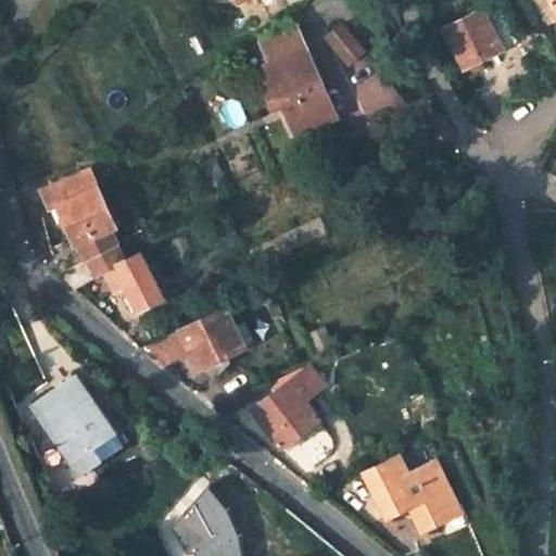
[(555,21),(555,0),(530,0),(544,27),(555,21)]
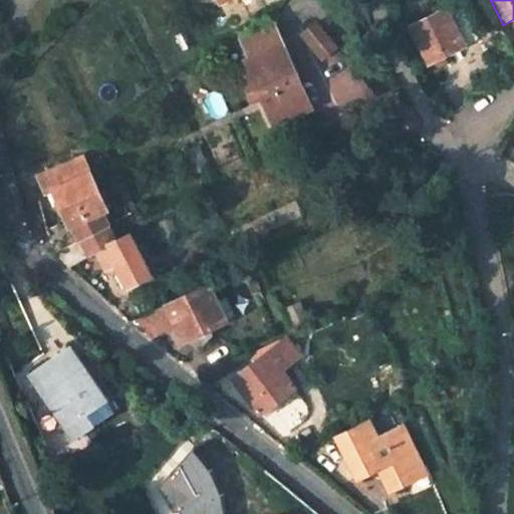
[(478,39),(459,2),(409,26),(428,64),(478,39)]
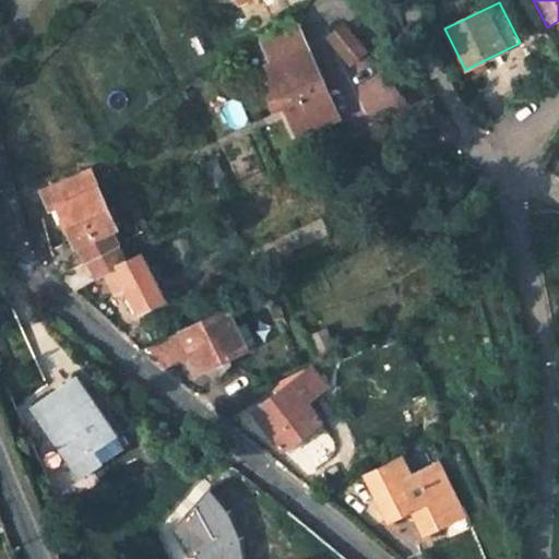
[(330,38),(355,68),(375,51),(349,22),(330,38)]
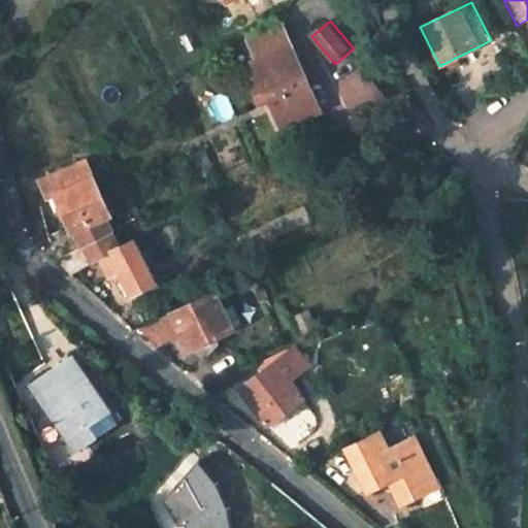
[(318,110),(279,24),(246,38),(256,59),(250,62),(278,127),(318,110)]
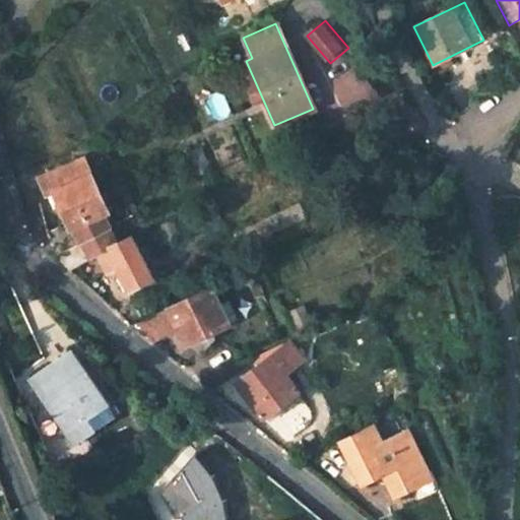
[(209,170),(200,147),(186,153),(195,176),(209,170)]
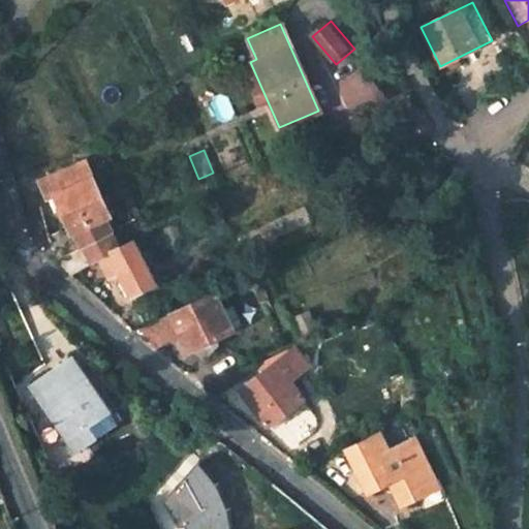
[(139,218),(123,181),(114,185),(103,159),(93,157),(86,162),(110,215),(105,216),(114,231),(139,218)]
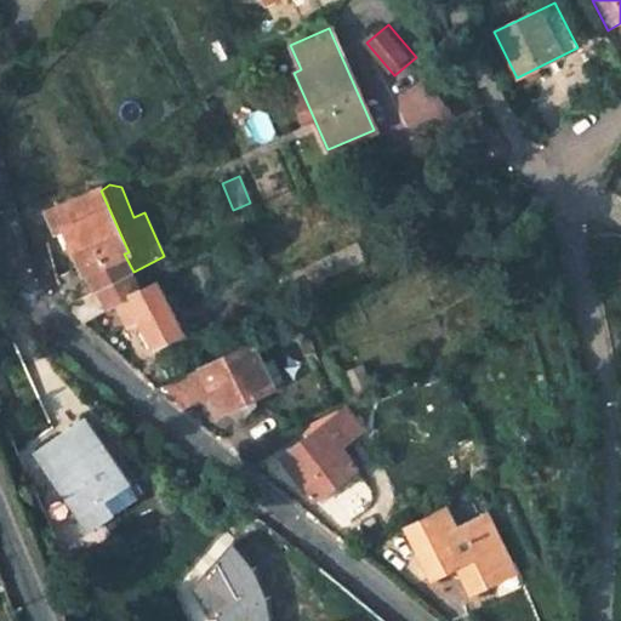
[(134,272),(124,254),(129,252),(101,191),(100,187),(45,210),(55,237),(64,232),(84,274),(86,273),(95,292),(96,291),(134,272)]
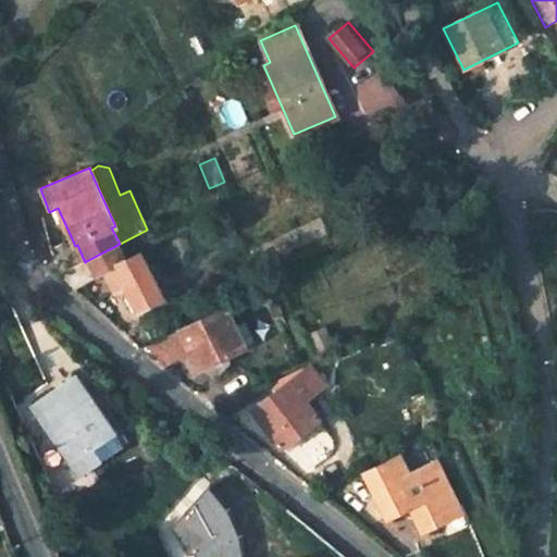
[(190,252),(183,236),(171,243),(178,258),(190,252)]
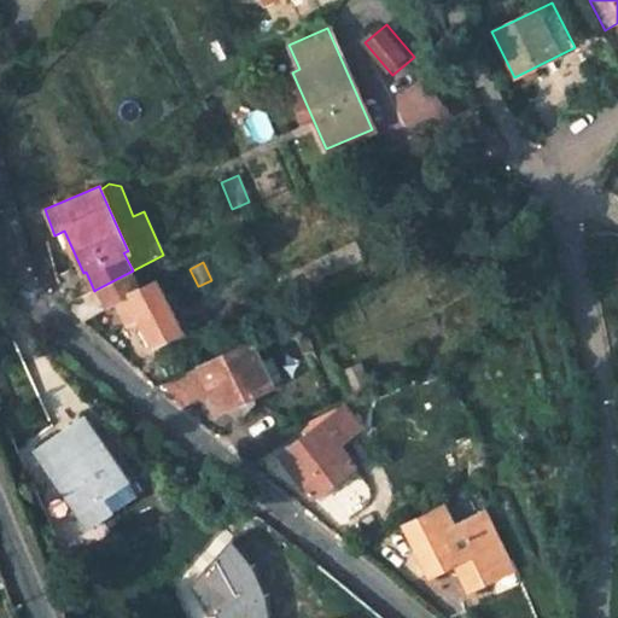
[(73,269),(56,277),(64,307),(94,291),(86,272),(83,273),(76,277),(73,269)]
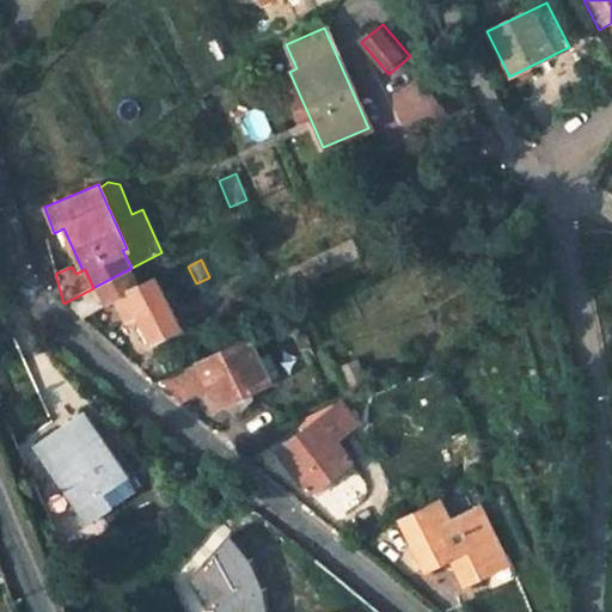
[(153,277),(138,283),(132,268),(95,287),(104,306),(114,301),(123,320),(135,313),(150,342),(179,328),(153,277)]
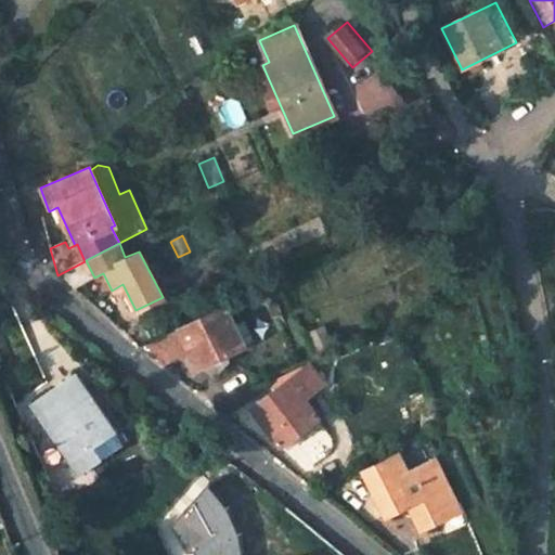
[(229,314),(268,296),(260,288),(224,305),(229,314)]
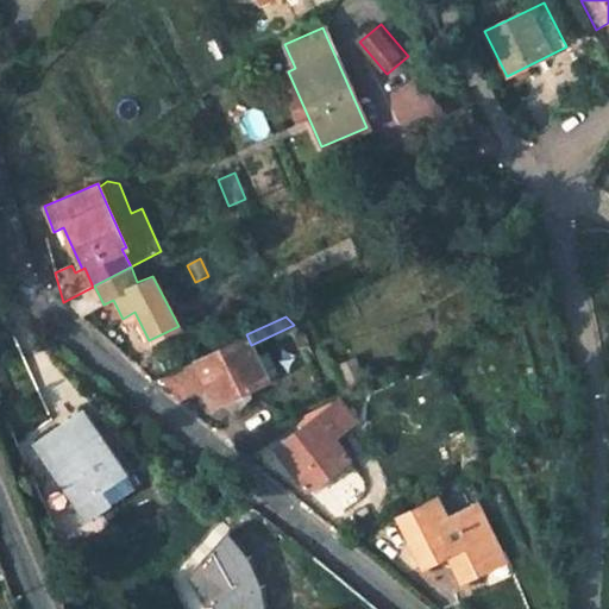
[(217,403),(267,377),(257,357),(251,345),(246,334),(239,339),(195,360),(217,403)]
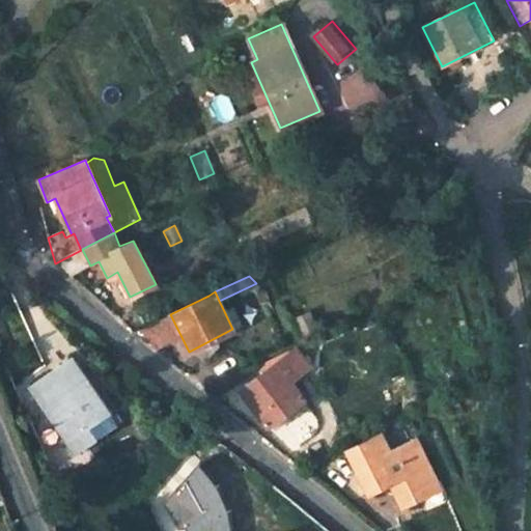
[(232,329),(242,325),(232,306),(224,311),(232,329)]
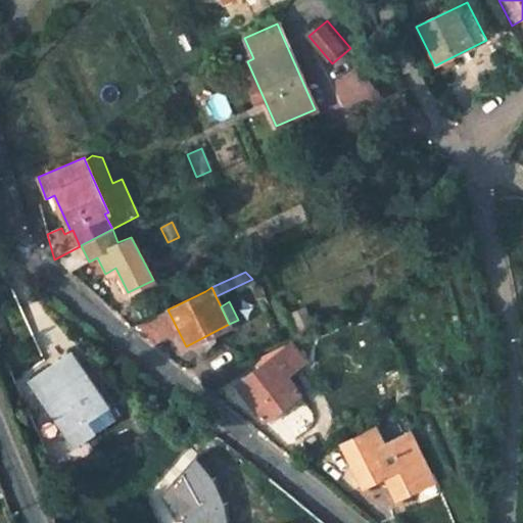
[(312,326),(303,307),(291,314),(299,332),(312,326)]
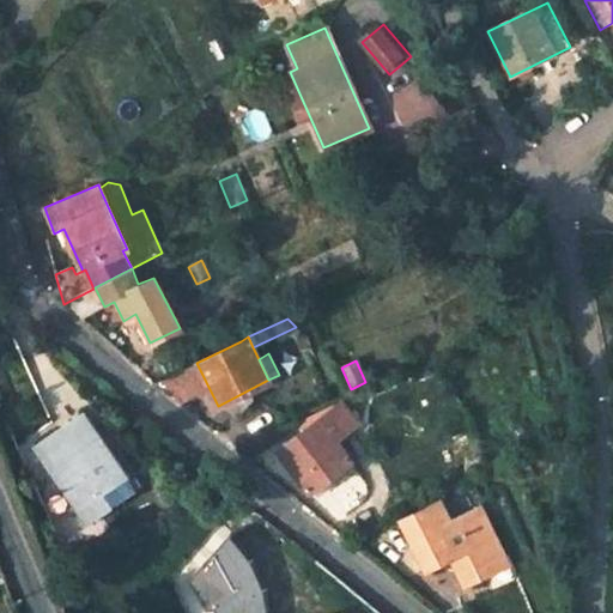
[(176,402),(196,390),(183,370),(156,386),(176,402)]
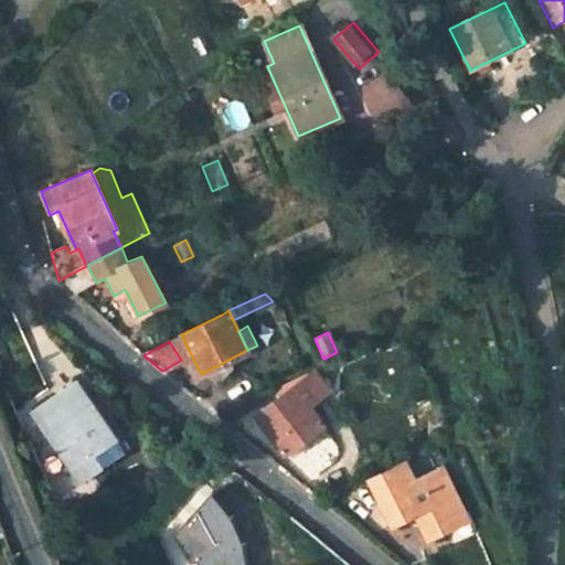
[(304,446),(326,428),(322,425),(306,403),(327,387),(313,370),(270,392),(277,398),(254,417),(284,456),(300,443),(304,446)]
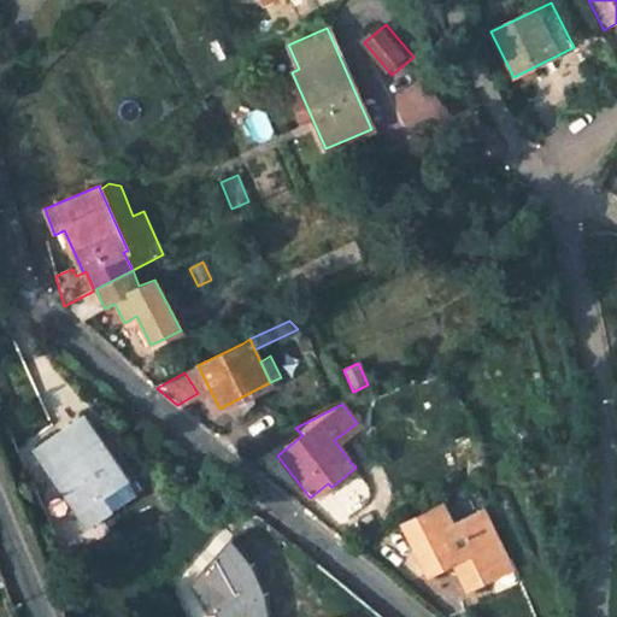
[(86,417),(36,451),(87,526),(144,486),(118,451),(112,456),(93,427),(86,417)]
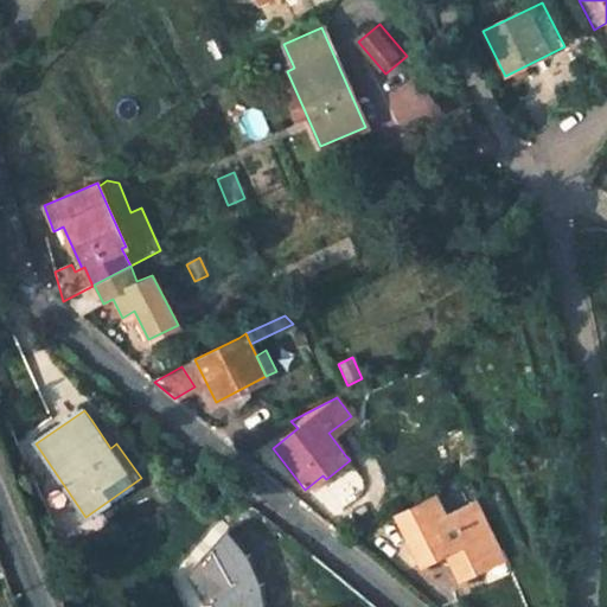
[(116,443),(97,415),(91,420),(110,448),(116,443)]
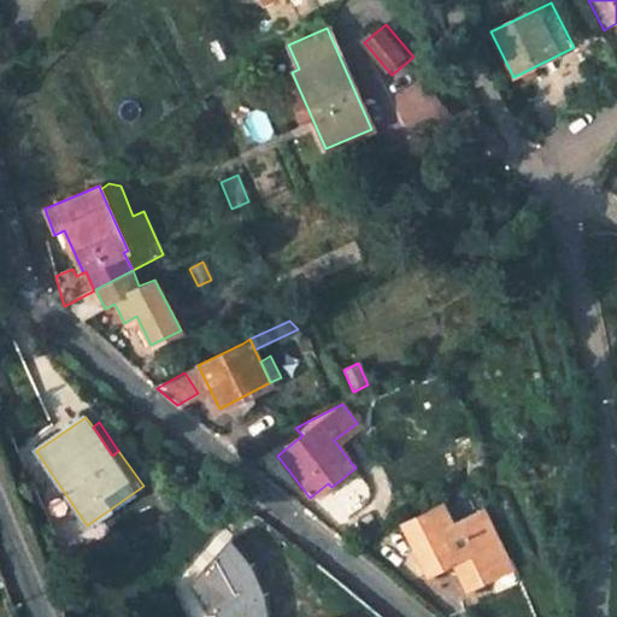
[(452,562),(458,559),(462,566),(460,579),(466,591),(487,580),(483,574),(507,562),(483,511),(462,522),(463,523),(453,528),(451,523),(442,504),(401,524),(427,575),(452,562)]
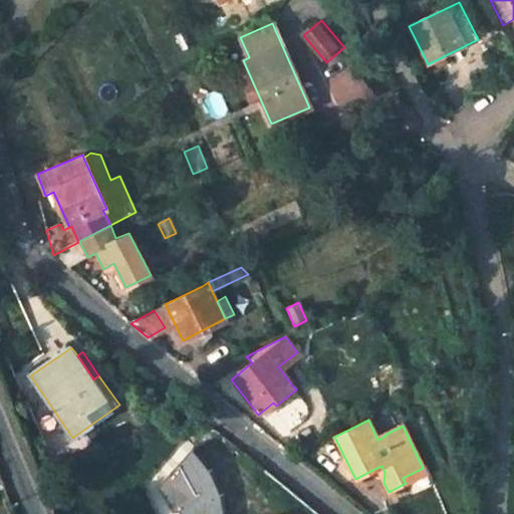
[(384,435),(383,432),(375,436),(377,440),(386,436),(384,435)]
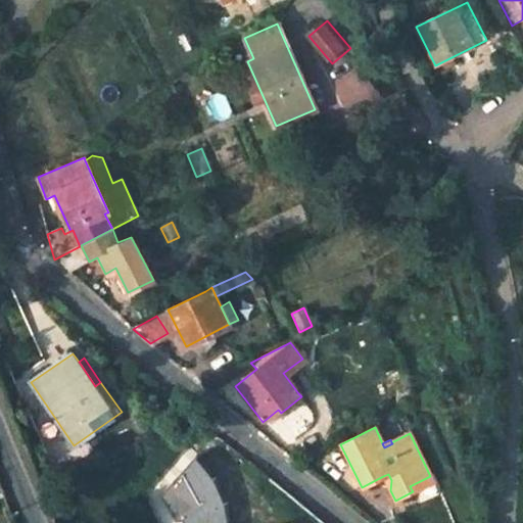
[(198,462),(193,457),(181,472),(186,477),(198,462)]
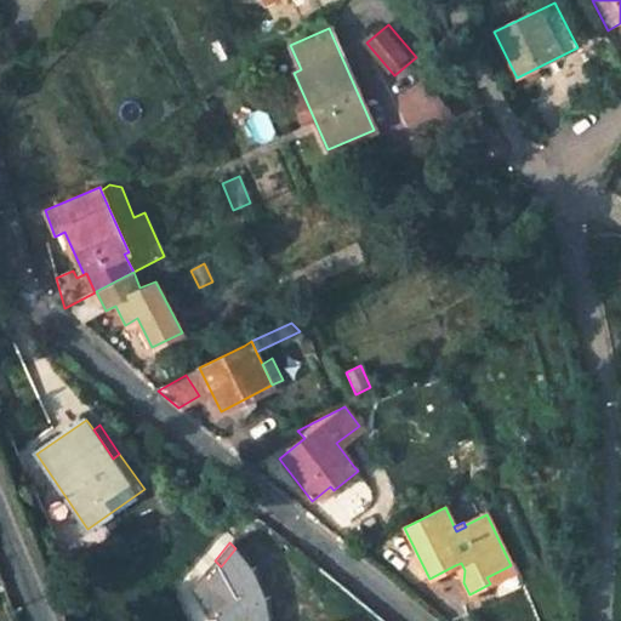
[(221,567),(215,560),(191,587),(209,619),(220,619),(218,620),(269,620),(266,597),(250,564),(235,548),(221,567)]
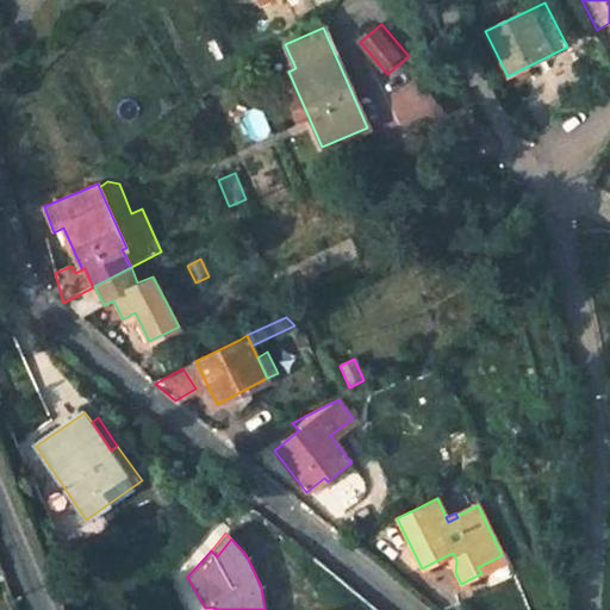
[(481,573),(506,562),(502,555),(478,567),(481,573)]
